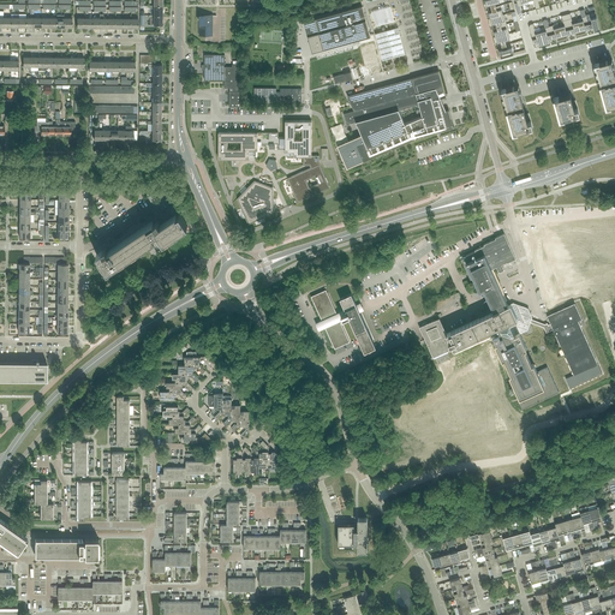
[(491,12),(489,12),(490,18),(502,15),(500,5),(496,6),(491,7),(491,12)]
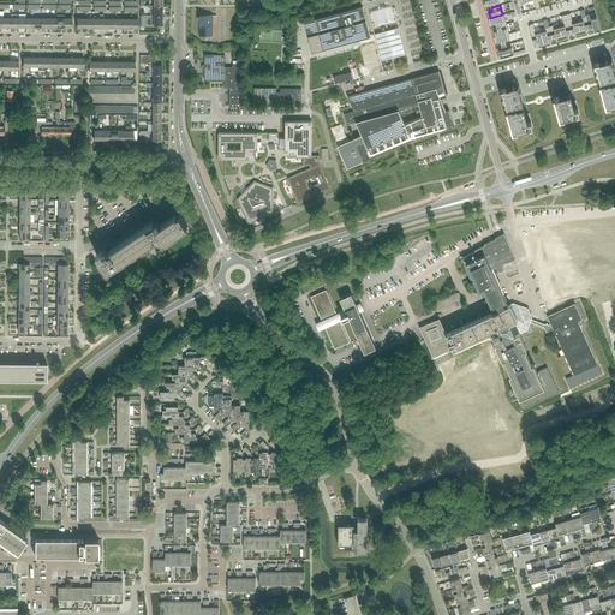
[(315,19),(304,23),(308,36),(310,36),(314,52),(323,49),(352,42),(370,36),(362,6),(342,12),(315,19)]
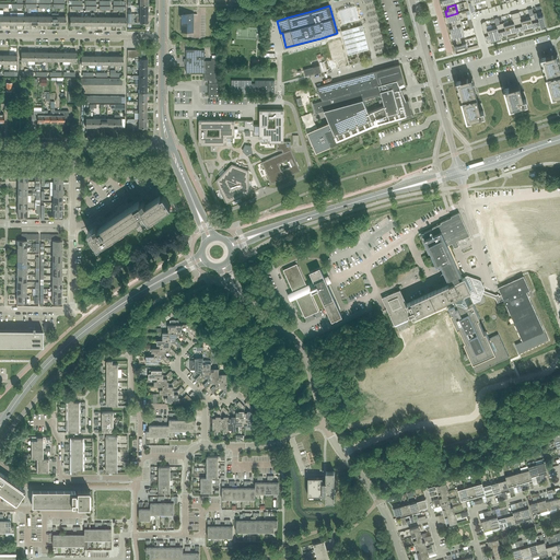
[(518,12),(515,13),(520,31),(523,30),(524,33),(529,31),(526,20),(522,21),(518,12)]
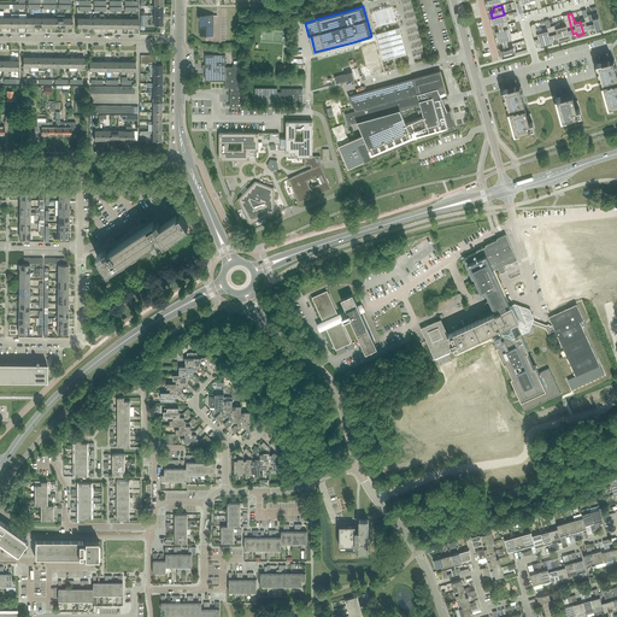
[(592,13),(587,15),(587,16),(588,16),(592,28),(595,28),(595,30),(601,29),(598,16),(593,17),(592,13)]
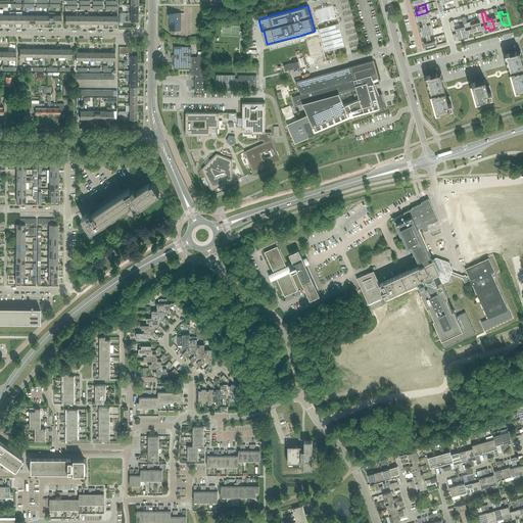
[(427,12),(417,15),(418,20),(421,19),(422,22),(431,20),(428,12),(427,12)]
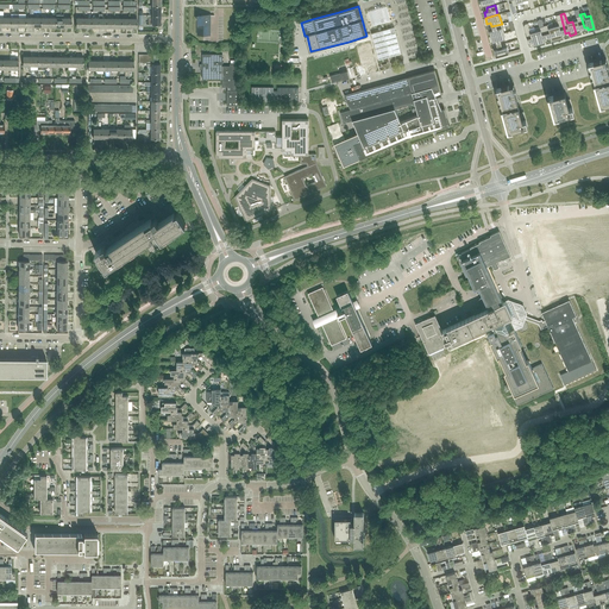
[(558,24),(553,25),(557,39),(563,37),(562,35),(565,33),(560,14),(556,16),(558,24)]
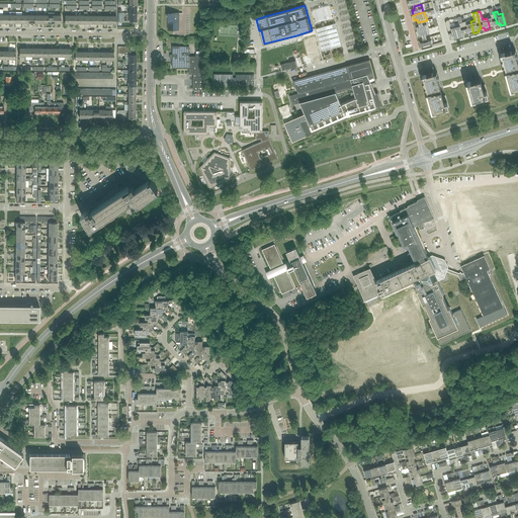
[(130,13),(125,13),(125,15),(125,21),(130,21),(137,21),(137,13),(130,13)]
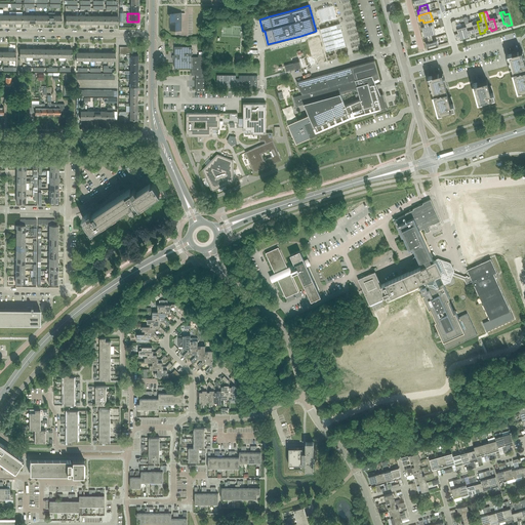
[(180,13),(170,13),(170,30),(180,30),(180,13)]
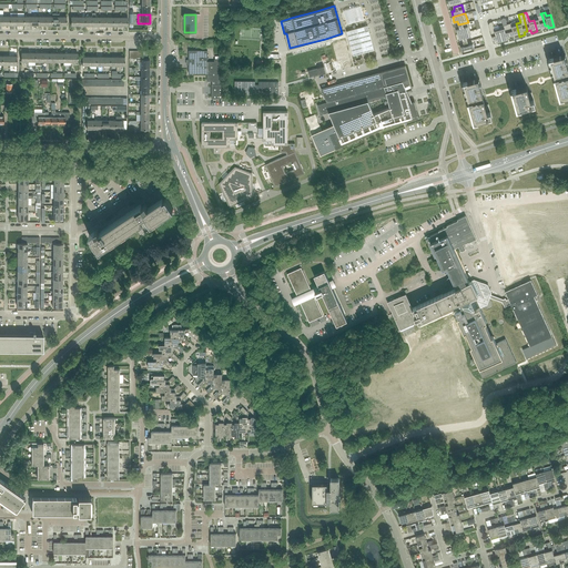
[(538,19),(534,20),(537,31),(541,30),(540,27),(545,26),(541,14),(540,14),(537,16),(538,19)]
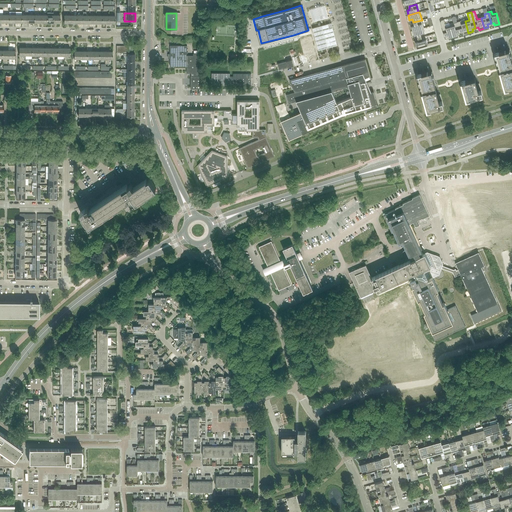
[(441,20),(440,22),(444,36),(447,35),(448,38),(453,37),(450,27),(450,25),(446,27),(444,19),(441,20)]
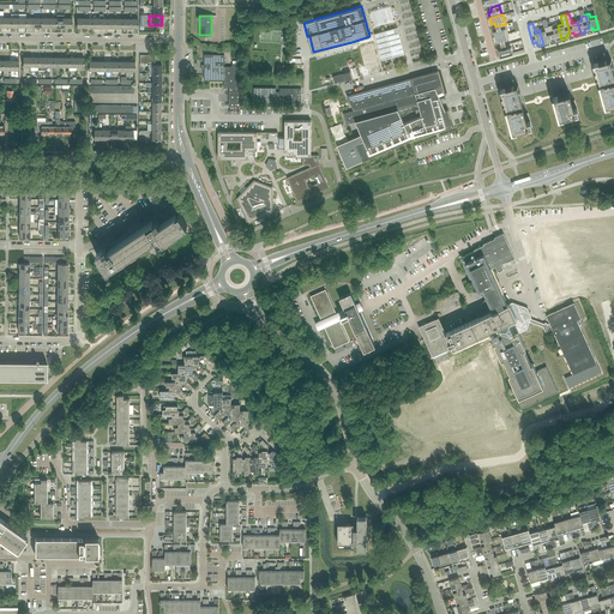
[(497,30),(493,31),(494,37),(507,34),(509,34),(506,24),(495,26),(497,30)]
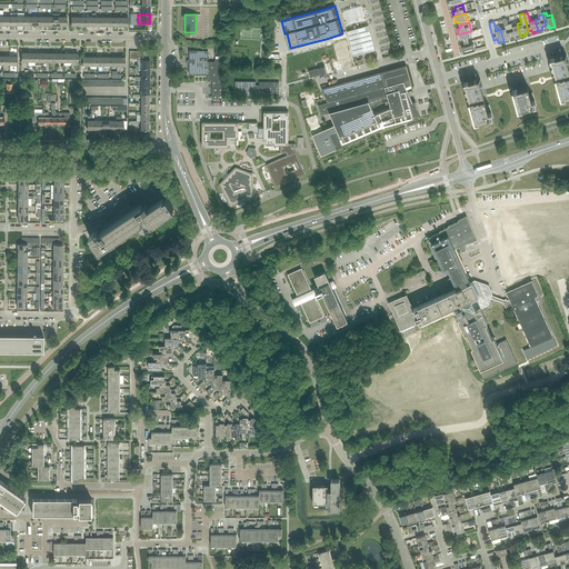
[(511,23),(508,25),(511,36),(515,35),(516,38),(520,37),(517,23),(512,25),(511,23)]
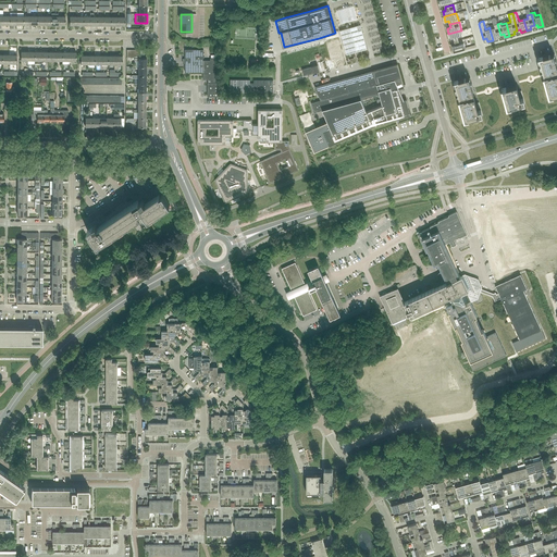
[(490,29),(493,40),(497,39),(497,36),(500,35),(497,24),(493,25),(494,28),(490,29)]
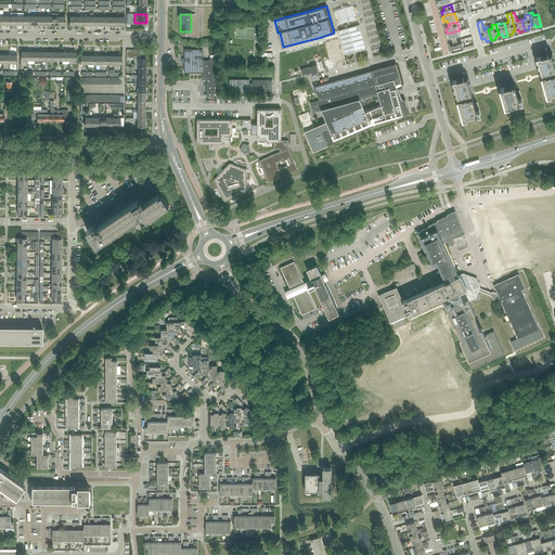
[(338,30),(345,54),(365,49),(359,25),(338,30)]
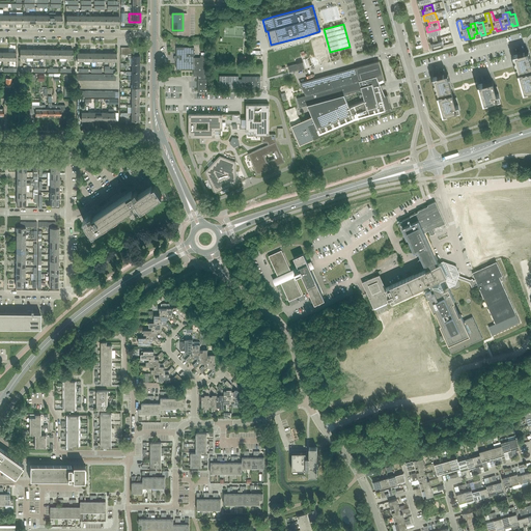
[(439,29),(427,32),(429,37),(431,36),(432,39),(437,38),(436,35),(440,34),(439,29)]
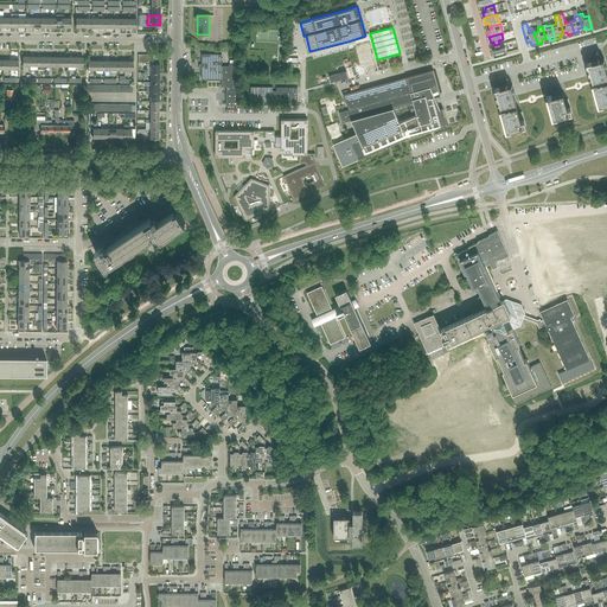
[(496,49),(492,50),(494,56),(506,52),(504,43),(499,44),(494,45),(496,49)]
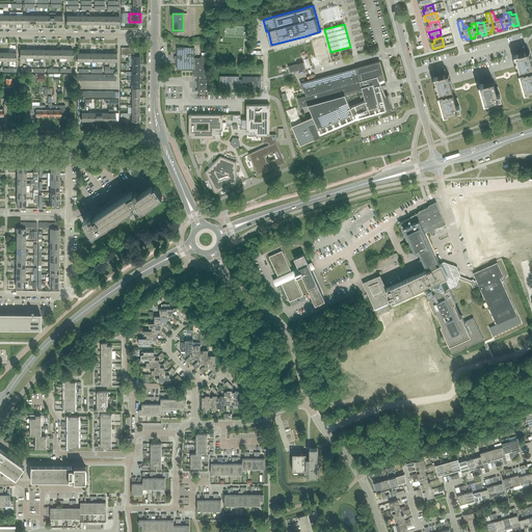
[(210,92),(210,79),(206,79),(206,76),(207,76),(207,56),(201,56),(201,57),(194,57),(194,47),(177,47),(177,69),(193,69),(193,76),(198,76),(198,92),(210,92)]
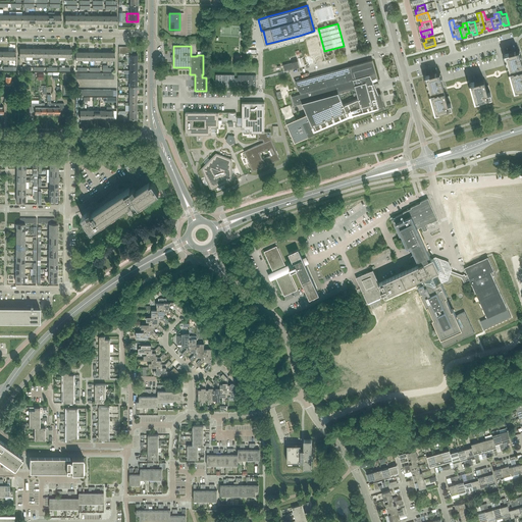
[(521,70),(516,51),(505,54),(515,90),(521,88),(521,70)]
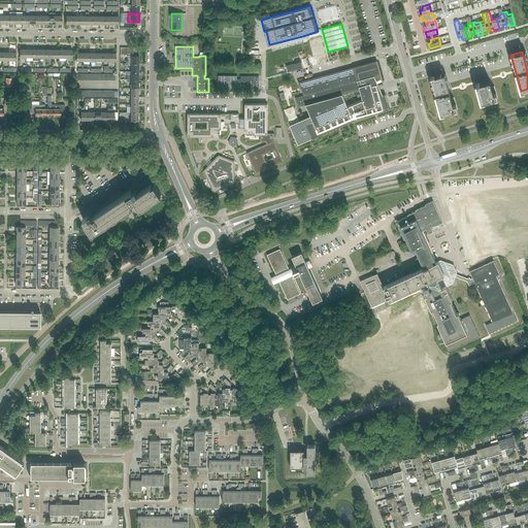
[(131,63),(138,64),(138,56),(131,55),(131,56),(127,56),(127,58),(131,58),(131,63)]
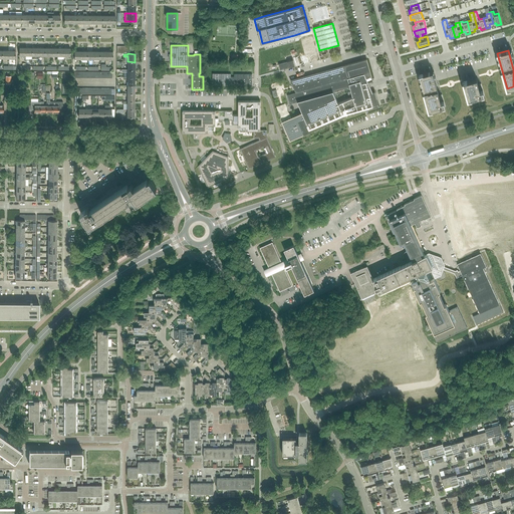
[(295,92),(287,95),(289,104),(297,101),(302,112),(281,121),(290,141),(310,132),(350,113),(378,106),(376,98),(374,92),(372,93),(368,82),(372,80),(366,59),(344,65),(290,79),(295,92)]
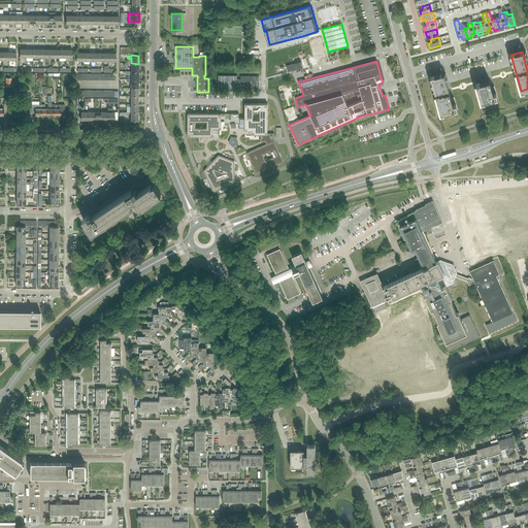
[(303,67),(301,62),(286,66),(288,71),(303,67)]
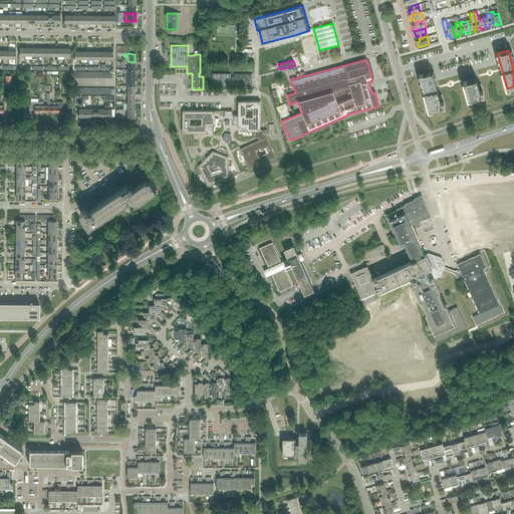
[(135,62),(127,61),(123,61),(123,64),(127,64),(127,69),(135,69),(135,62)]
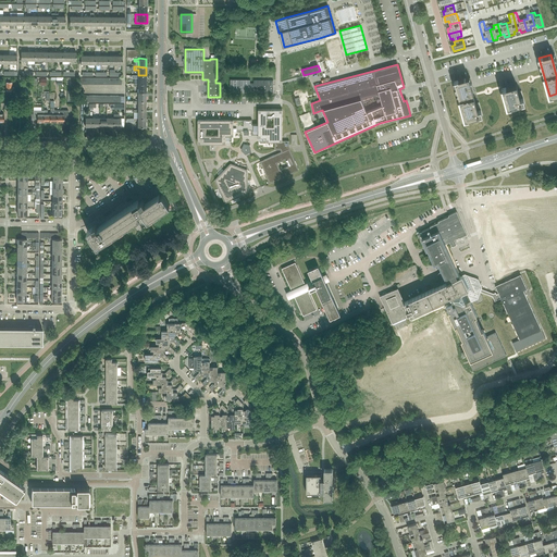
[(146,75),(138,75),(134,75),(134,78),(138,78),(138,84),(146,84),(146,75)]
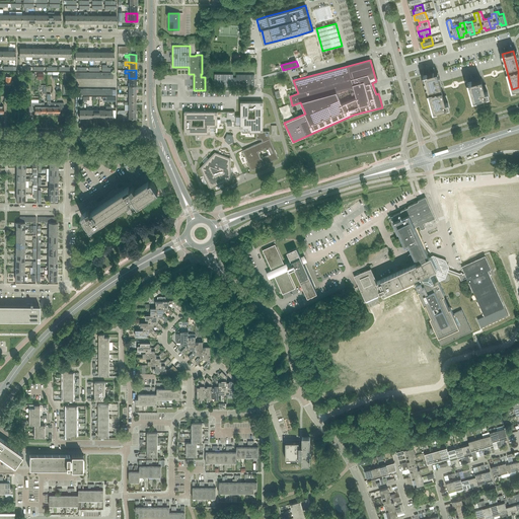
[(435,72),(424,75),(433,112),(449,106),(448,102),(446,102),(445,99),(442,99),(435,72)]
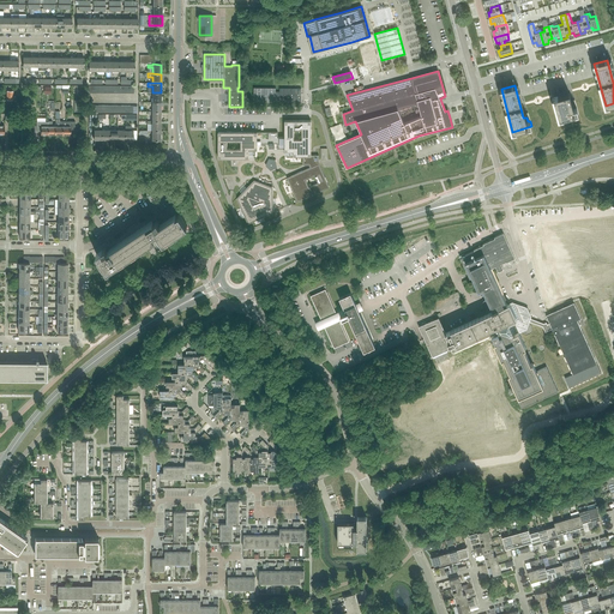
[(276,91),(276,88),(254,88),(254,102),(276,102),(276,95),(276,91)]
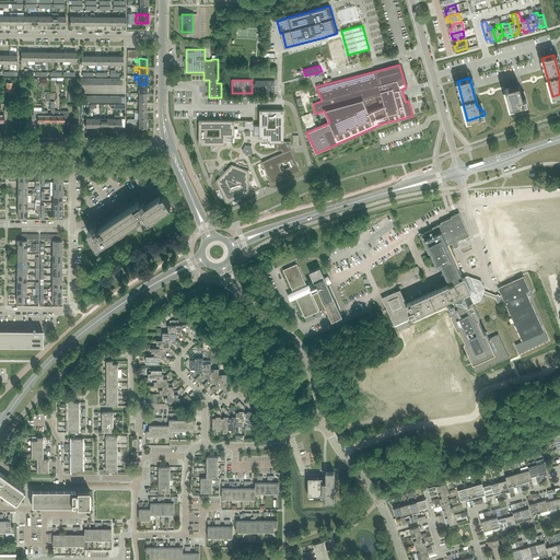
[(275,94),(275,81),(255,80),(255,83),(252,83),(252,86),(255,86),(255,93),(275,94)]
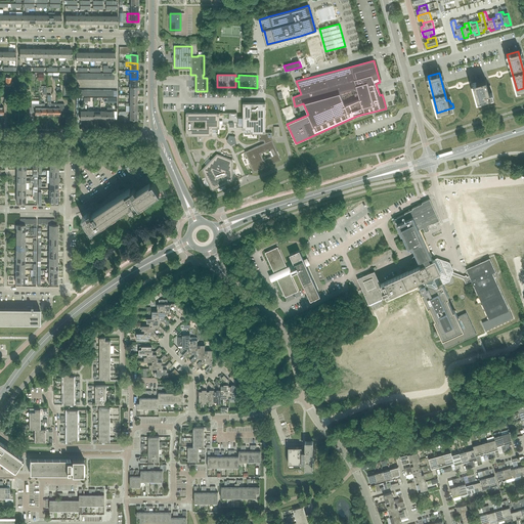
[(484,80),(473,83),(477,101),(493,97),(492,92),(490,92),(489,89),(486,90),(484,80)]
